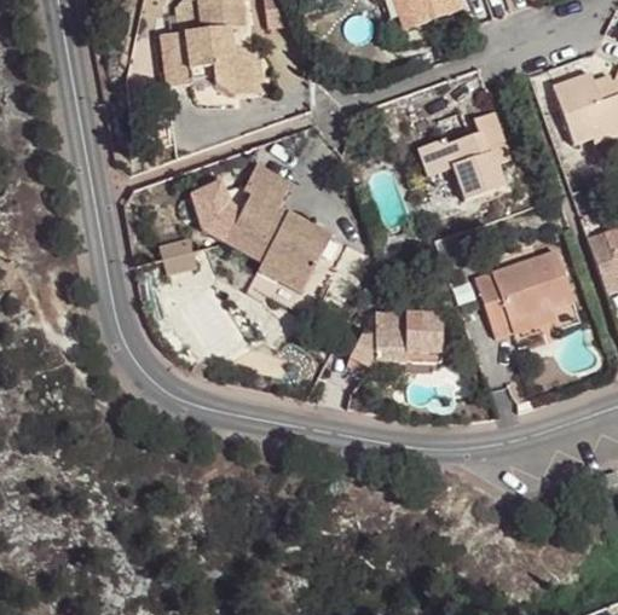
[(231,0),(197,0),(201,29),(160,35),(166,87),(192,85),(191,80),(190,70),(214,68),(214,86),(236,97),(254,94),(247,51),(234,44),(231,44),(229,28),(247,25),(243,0),(231,0)]
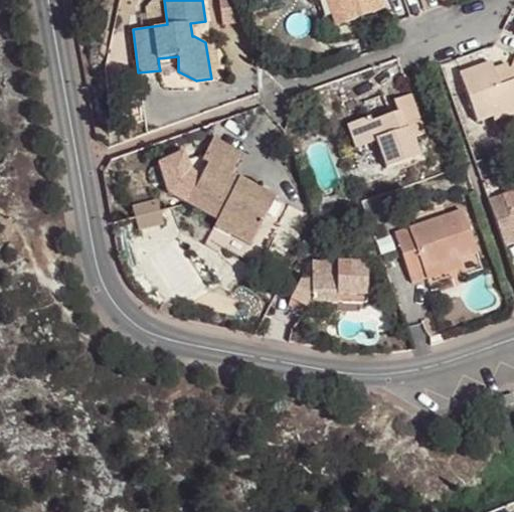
[(345,21),(336,0),(327,0),(337,24),(345,21)]
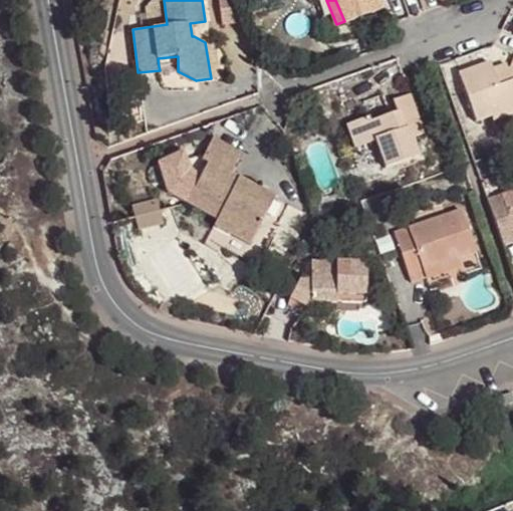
[(335,0),(344,21),(385,7),(381,0),(335,0)]
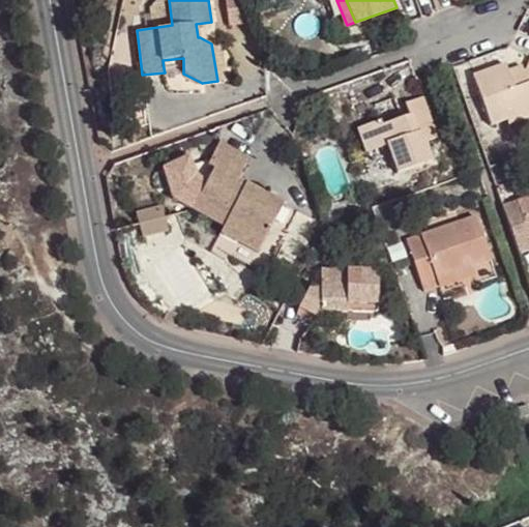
[(227,80),(223,49),(211,44),(217,81),(227,80)]
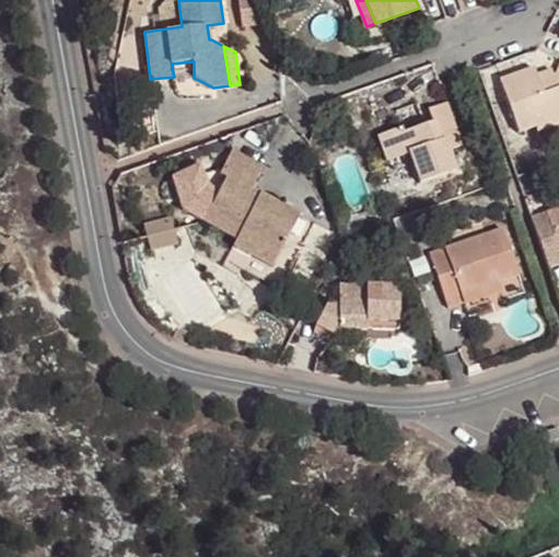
[(194,61),(172,64),(173,72),(194,70),(194,61)]
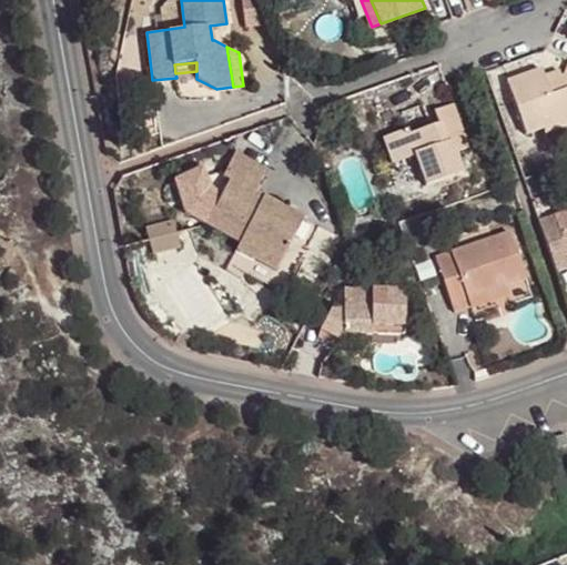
[(548,82),(545,72),(543,66),(507,79),(524,125),(526,128),(525,128),(527,133),(544,127),(544,125),(566,115),(566,66),(564,72),(563,77),(548,82)]
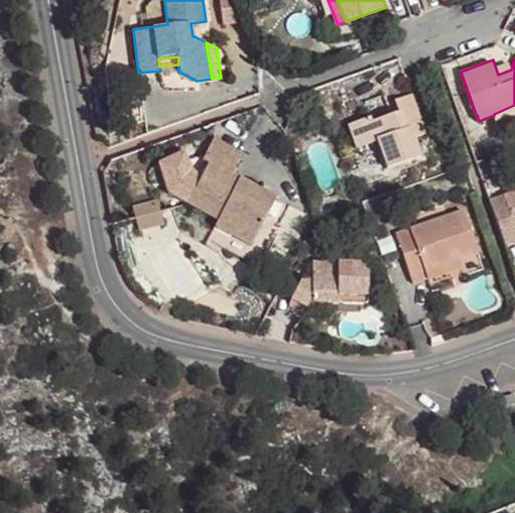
[(510,66),(508,60),(495,66),(498,75),(511,70),(512,66),(510,66)]
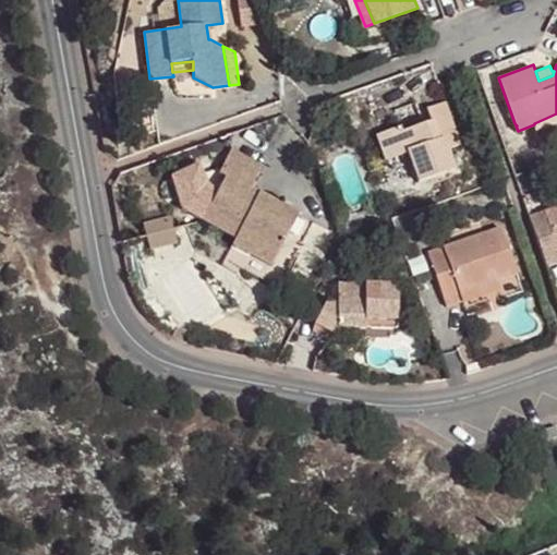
[(461,142),(446,100),(427,106),(432,120),(402,129),(401,125),(401,124),(378,132),(377,133),(386,159),(408,153),(418,181),(457,169),(449,147),(461,142)]
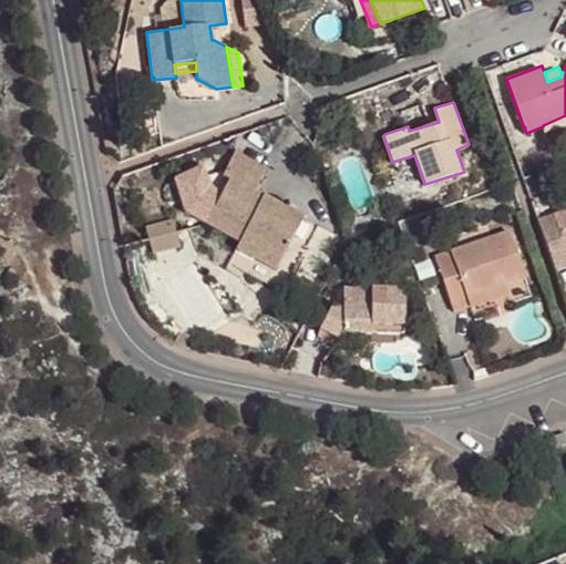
[(565,115),(543,125),(543,126),(545,132),(565,123),(565,115)]
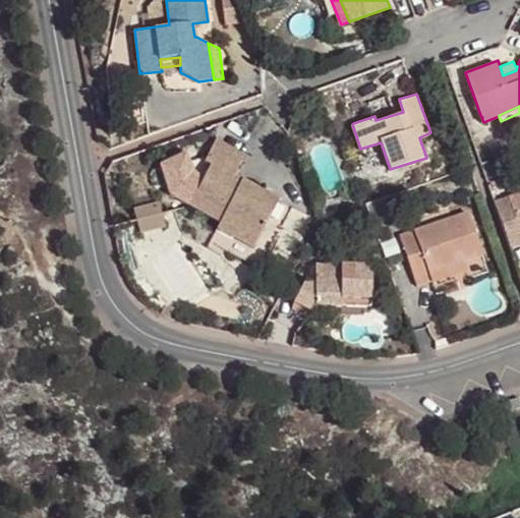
[(280,196),(234,173),(246,153),(216,136),(204,159),(211,163),(189,205),(220,220),(217,227),(255,247),(280,196)]
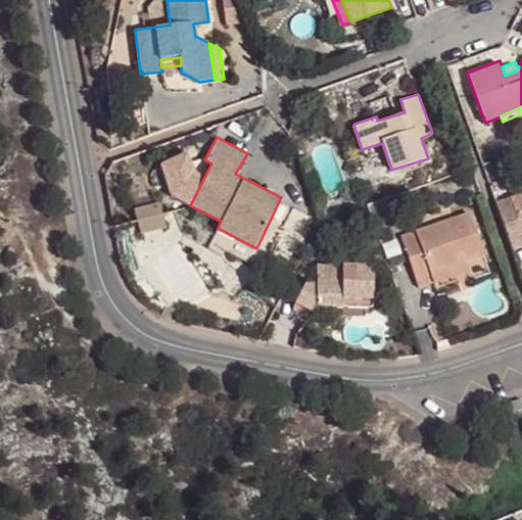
[(521,191),(495,201),(512,246),(521,242),(521,191)]
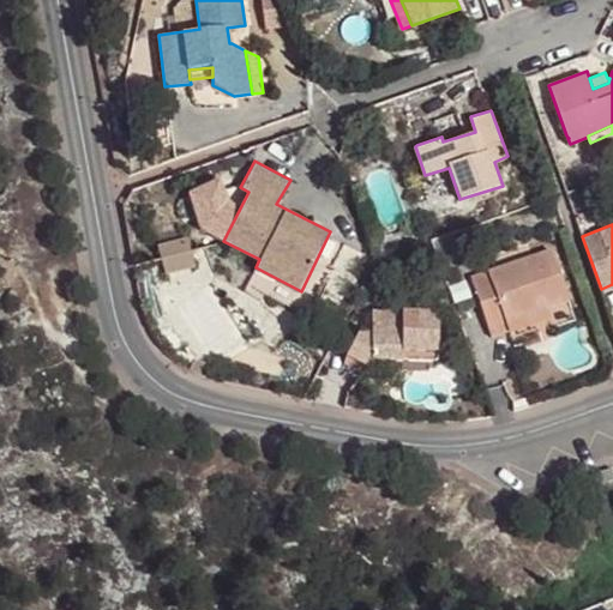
[(188,235),(158,243),(161,257),(192,249),(192,248),(188,235)]
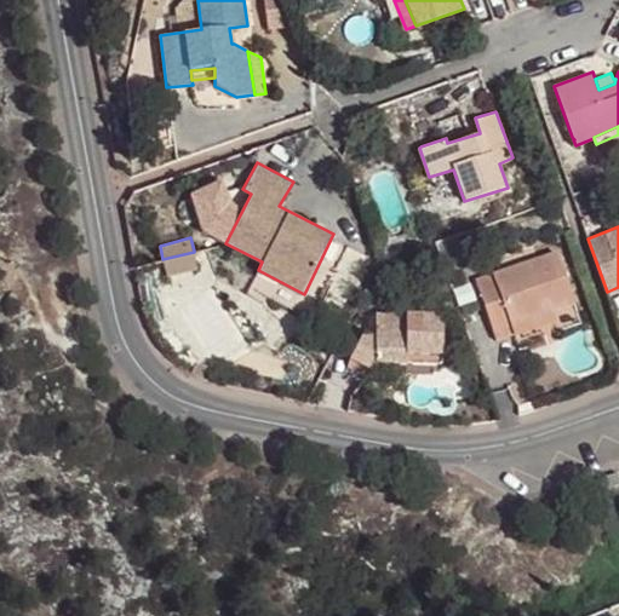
[(437,259),(433,248),(417,255),(422,265),(437,259)]
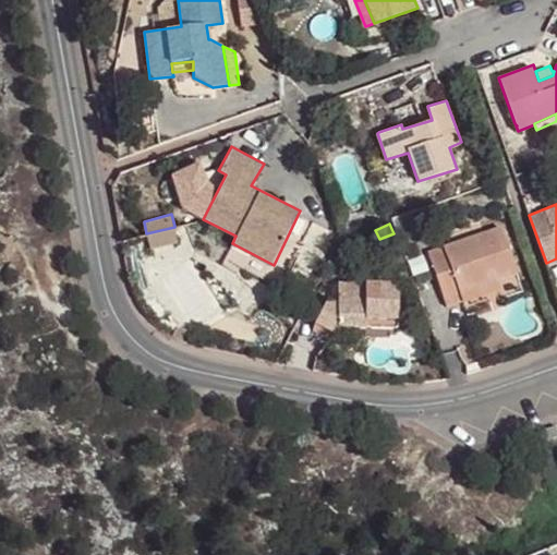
[(519,273),(503,225),(428,250),(447,305),(464,300),(461,291),(500,279),(519,273)]
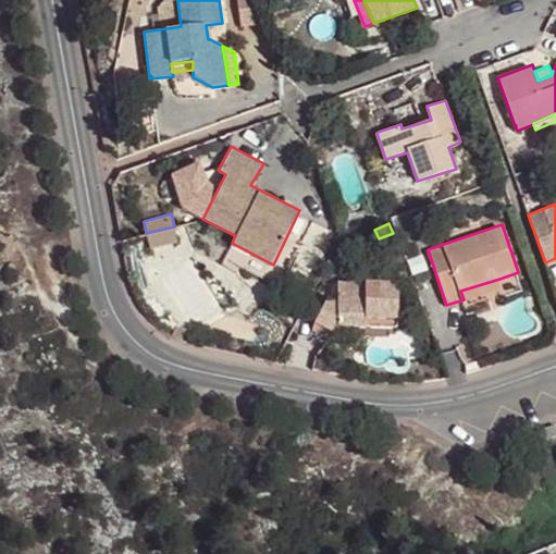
[(178,242),(174,226),(146,233),(150,248),(178,242)]
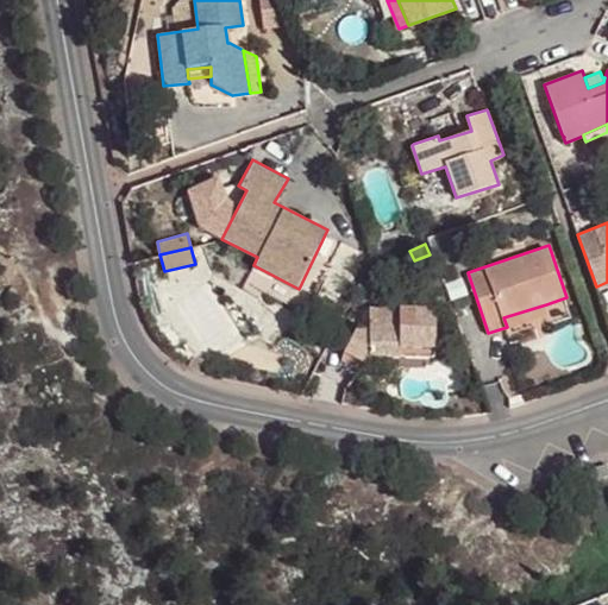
[(503,317),(507,327),(550,314),(546,304),(503,317)]
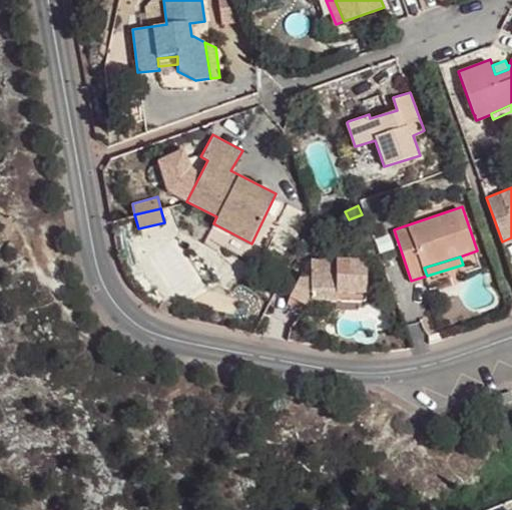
[(367,259),(311,258),(311,278),(303,274),(291,297),(308,305),(311,300),(338,300),(338,294),(367,294),(367,259)]
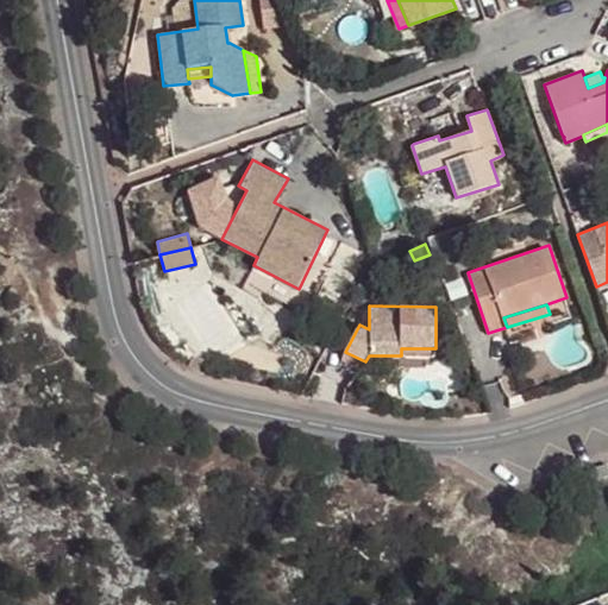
[(607,462),(588,468),(590,477),(607,471),(607,462)]
